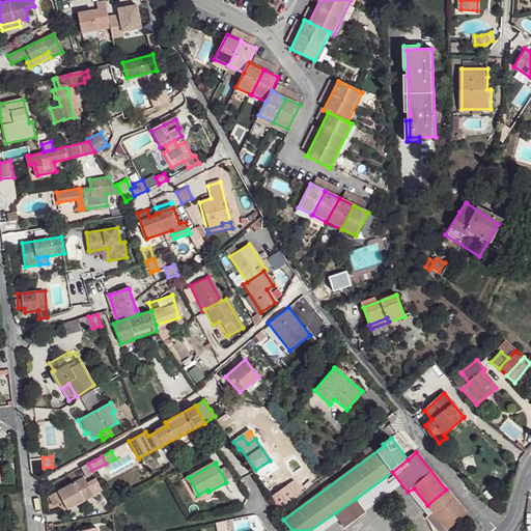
[(88,464),(82,468),(86,476),(93,473),(91,470),(88,464)]
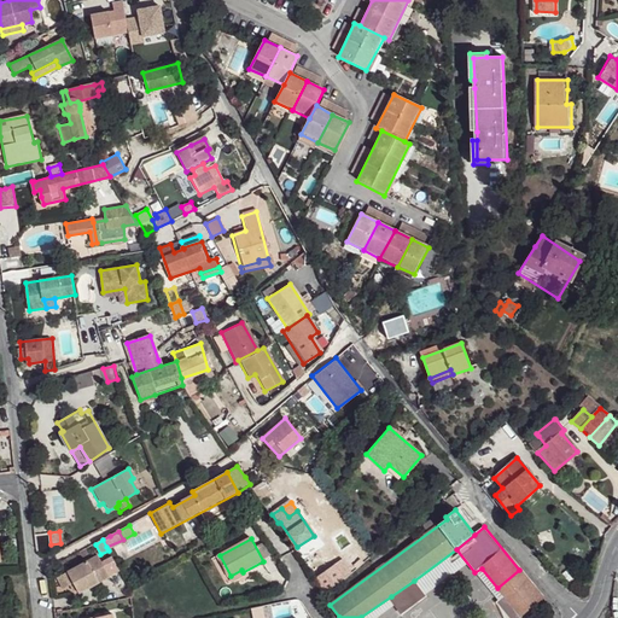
[(345,546),(337,551),(340,557),(349,552),(345,546)]
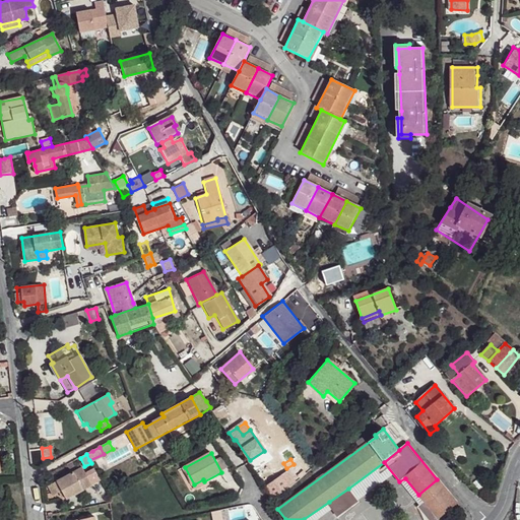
[(83,467),(54,482),(59,492),(62,491),(65,497),(67,499),(93,485),(83,467)]
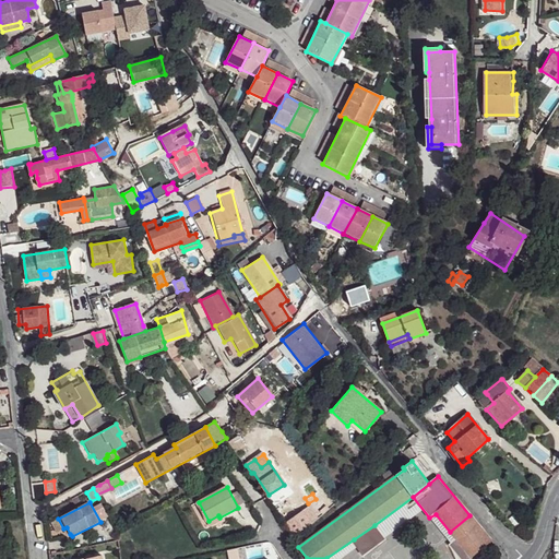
[(199,502),(197,503),(206,522),(209,521),(199,502)]
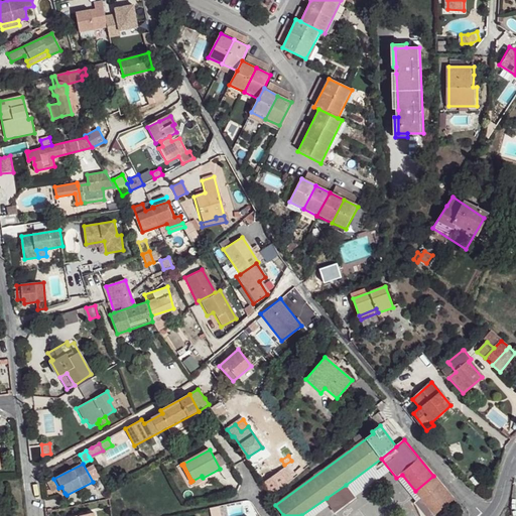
[(273,477),(263,483),(271,495),(288,483),(280,472),(273,477)]
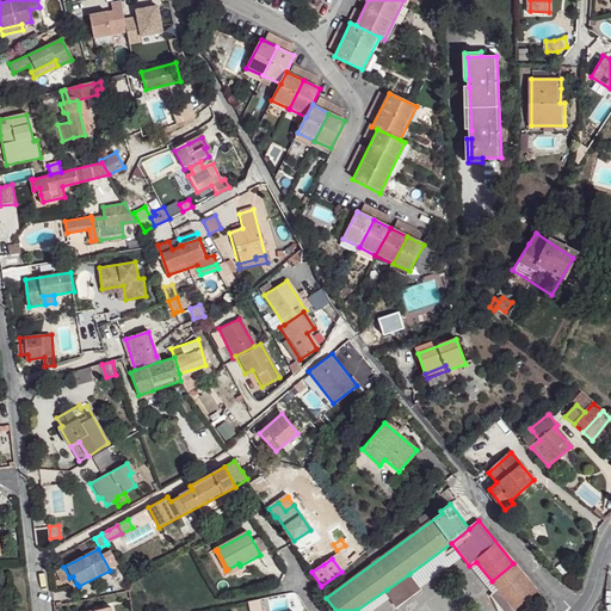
[(505,610),(513,610),(517,609),(537,592),(513,563),(492,581),(499,588),(492,594),(505,610)]
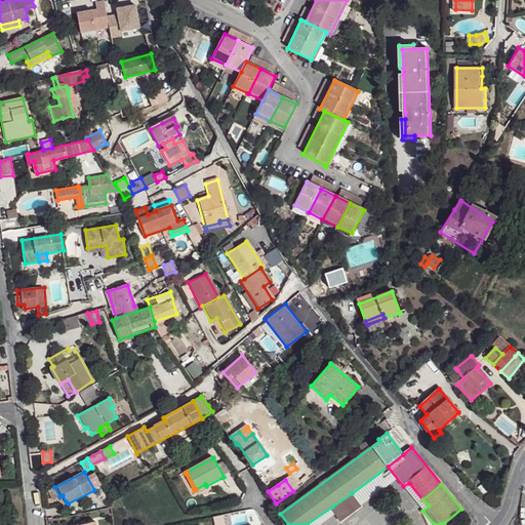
[(352,493),(332,507),(341,520),(362,507),(352,493)]
